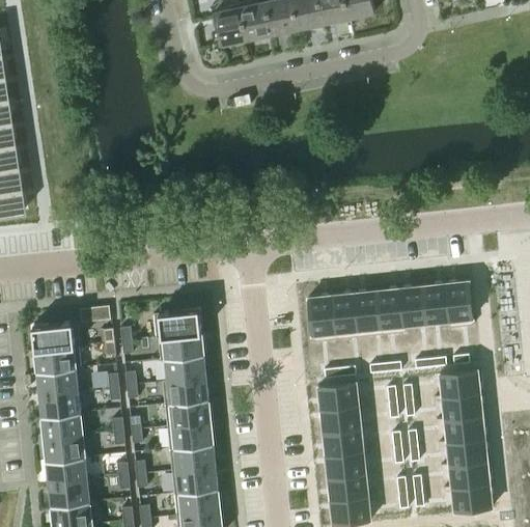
[(291,0),(284,0),(266,4),(273,36),(299,31),(291,0)]
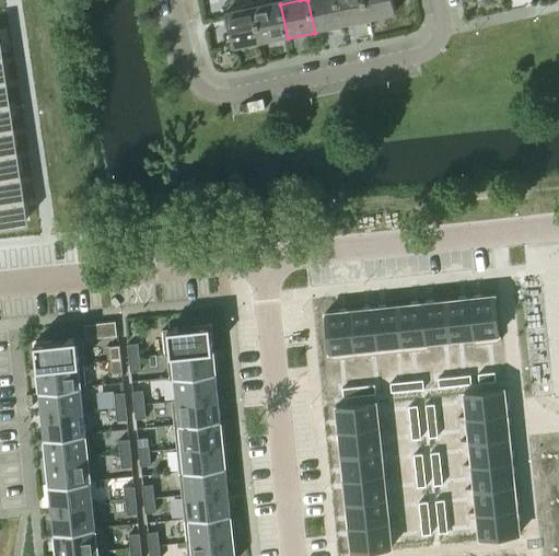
[(336,0),(307,0),(315,33),(341,27),(336,0)]
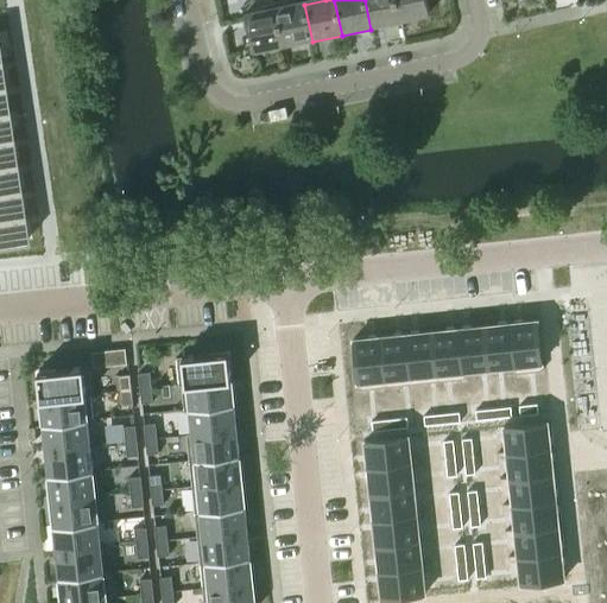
[(394,0),(365,0),(371,30),(400,23),(394,0)]
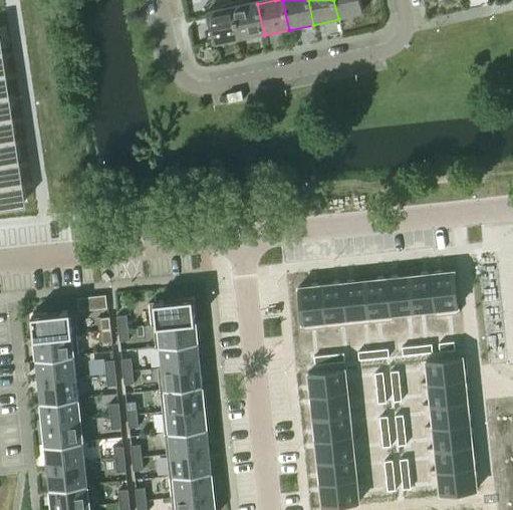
[(360,0),(333,0),(338,19),(363,14),(360,0)]
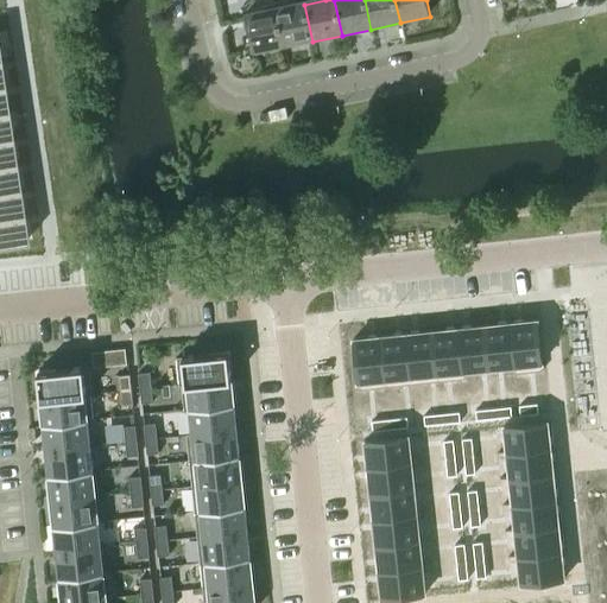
[(304,5),(276,11),(283,48),(313,42),(304,5)]
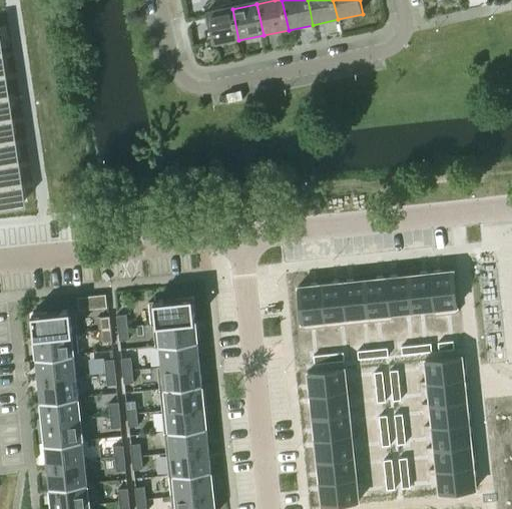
[(238,40),(232,9),(207,15),(213,46),(238,40)]
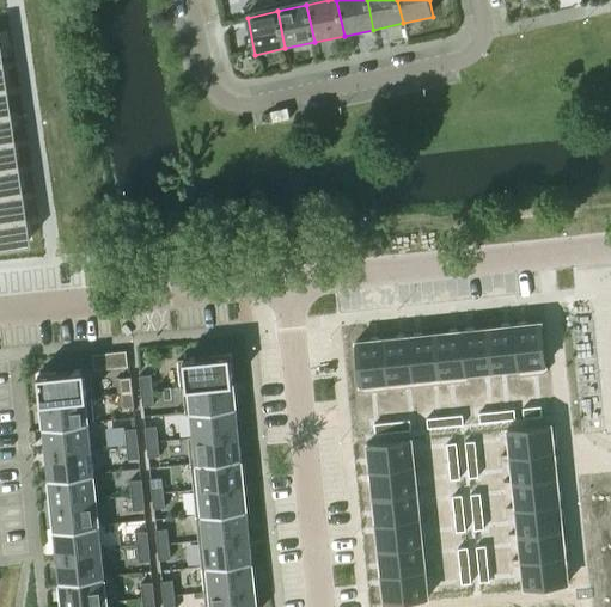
[(7,116),(0,117),(0,143),(11,142),(7,116)]
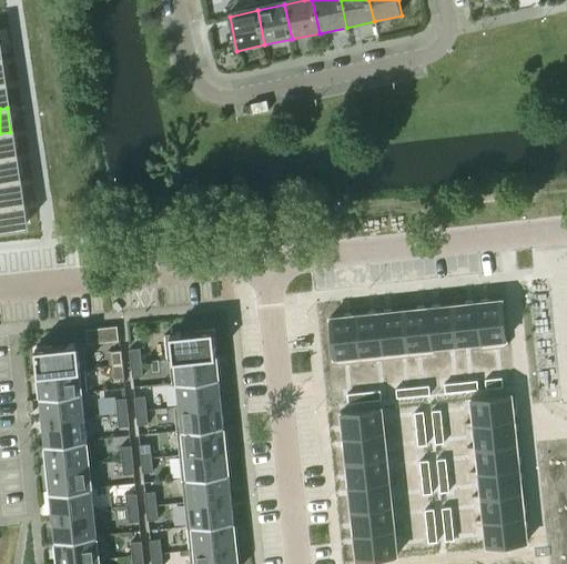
[(10,132),(0,133),(0,158),(14,157),(10,132)]
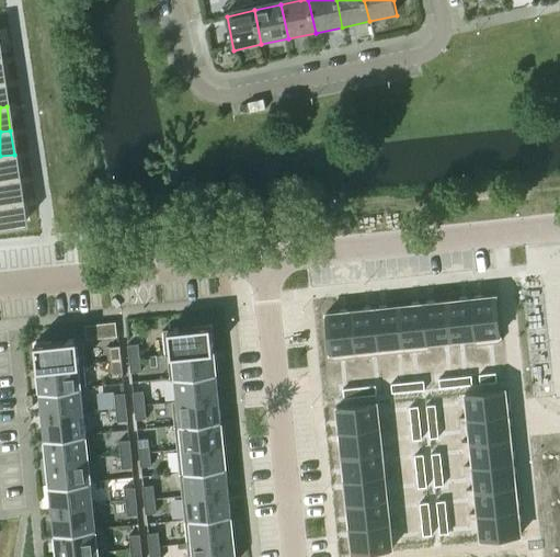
[(14,155),(0,156),(0,180),(18,178),(14,155)]
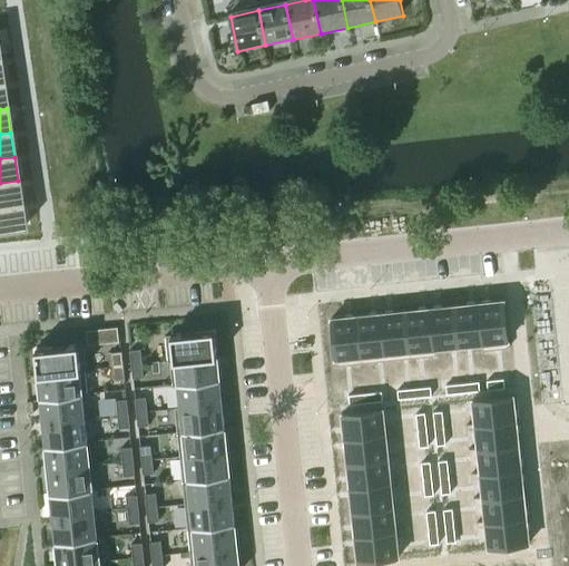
[(0,208),(21,205),(18,181),(0,183),(0,208)]
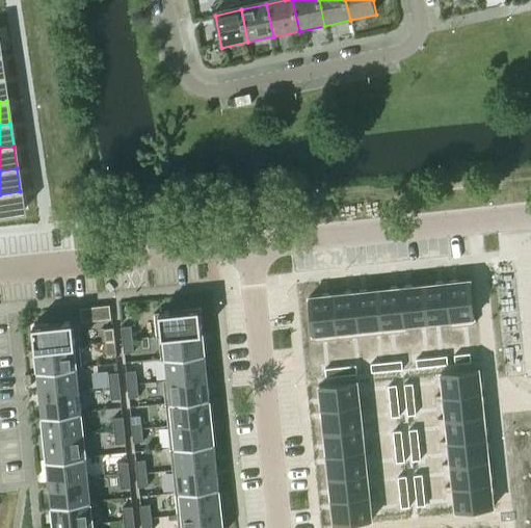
[(20,191),(0,194),(0,218),(24,215),(20,191)]
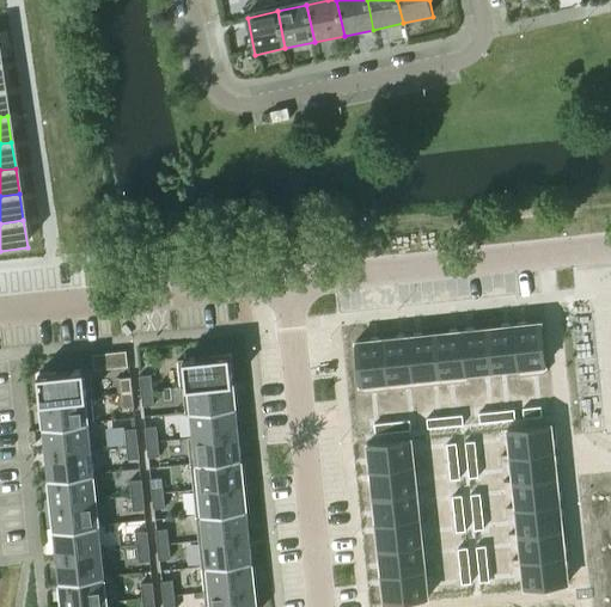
[(542,325),(514,327),(519,372),(518,372),(519,380),(547,376),(542,325)]
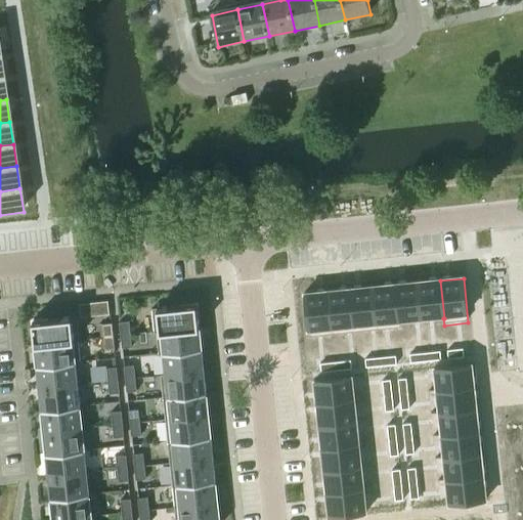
[(440,280),(418,284),(422,321),(443,318),(444,318),(440,280)]
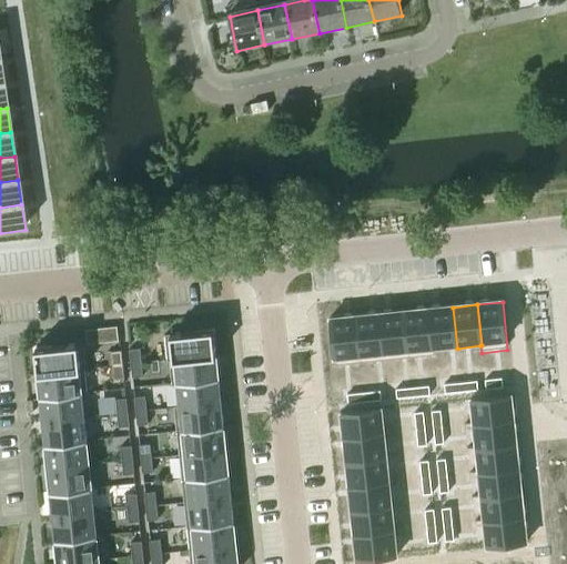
[(453,308),(428,310),(433,351),(434,351),(457,349),(453,308)]
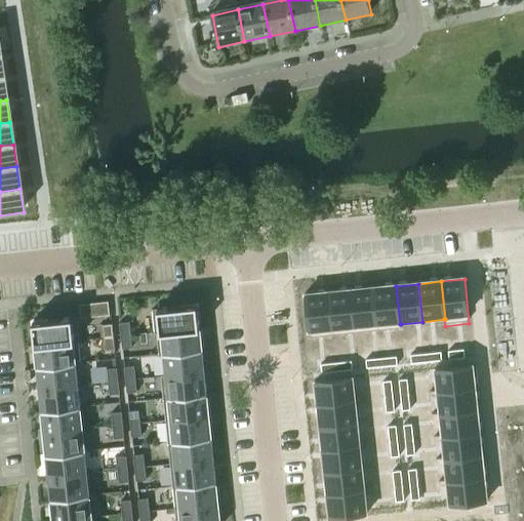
[(396,286),(373,288),(378,332),(402,330),(401,324),(400,324),(396,286)]
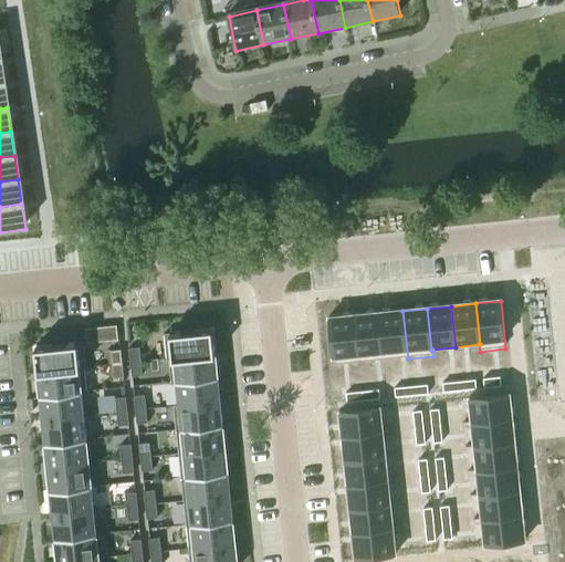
[(403,311),(378,313),(384,362),(408,358),(403,311)]
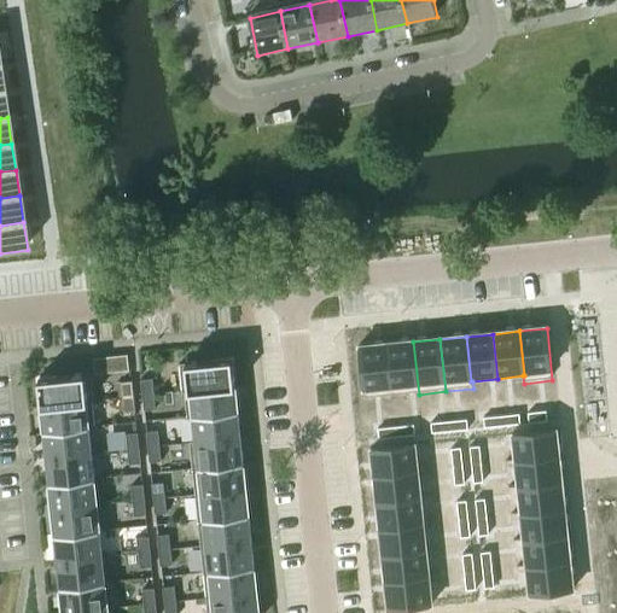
[(413,342),(388,345),(393,397),(419,395),(413,342)]
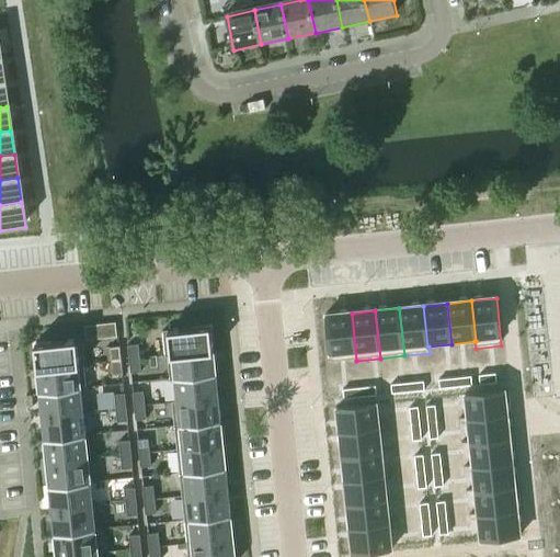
[(352,314),(327,316),(332,363),(356,361),(352,314)]
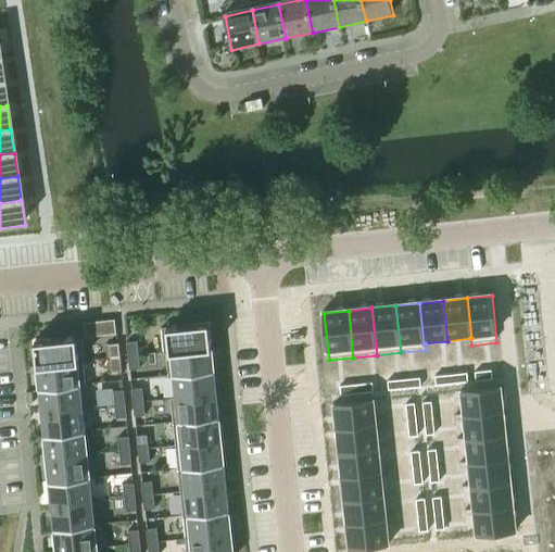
[(209,326),(162,330),(164,355),(212,350),(209,326)]
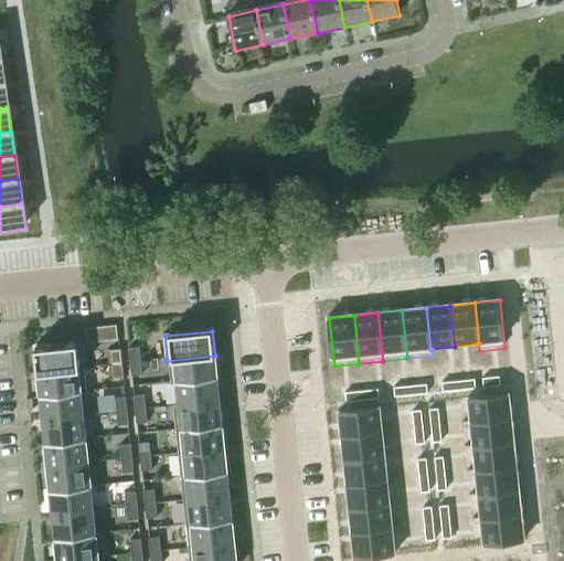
[(83,345),(35,350),(38,374),(86,370),(83,345)]
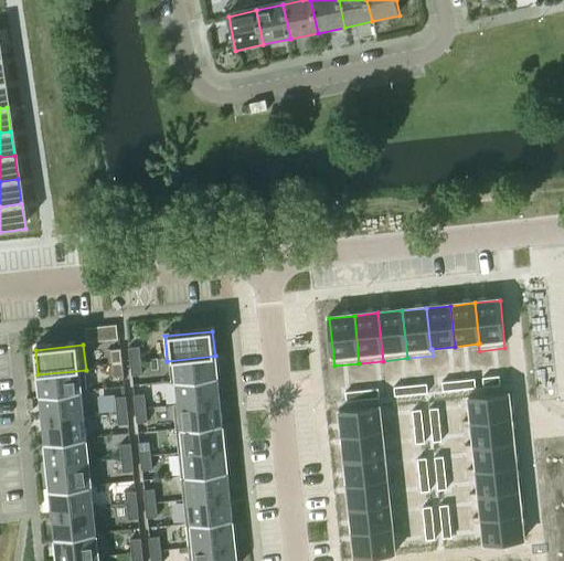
[(140,350),(129,351),(130,364),(141,363),(140,350)]
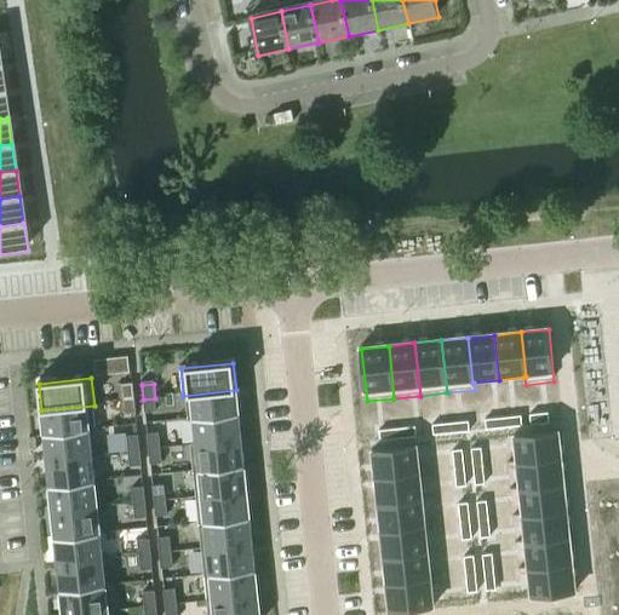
[(133,385),(121,388),(122,402),(135,401),(133,385)]
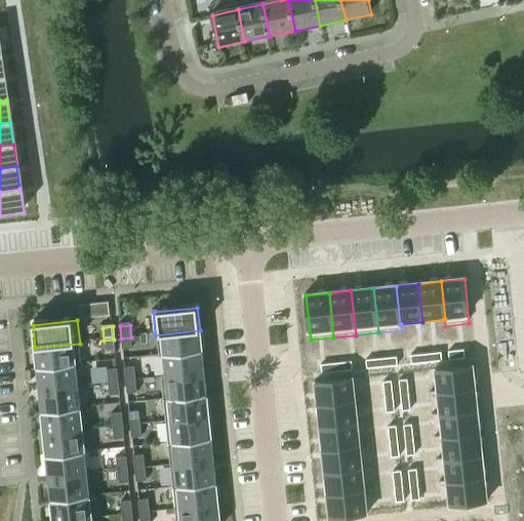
[(200,330),(155,335),(156,336),(157,336),(159,357),(202,353),(200,330)]
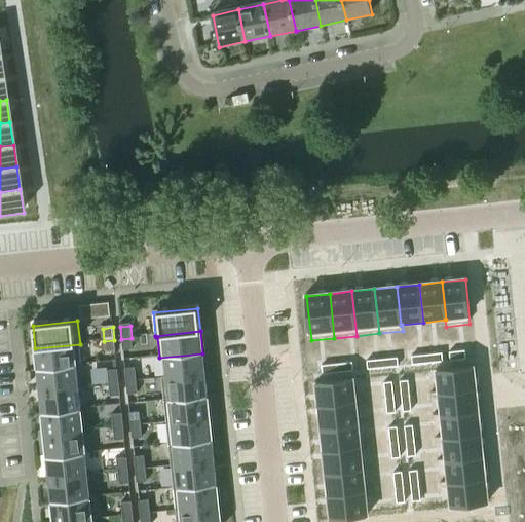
[(132,338),(121,339),(122,352),(133,351),(132,338)]
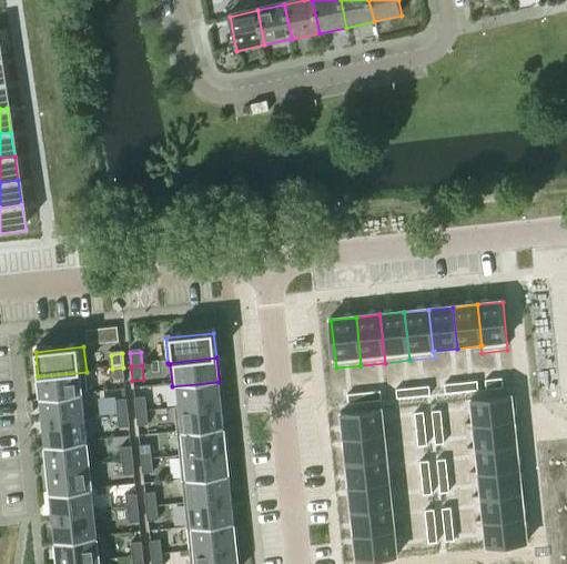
[(123,368),(112,369),(114,383),(124,382),(123,368)]
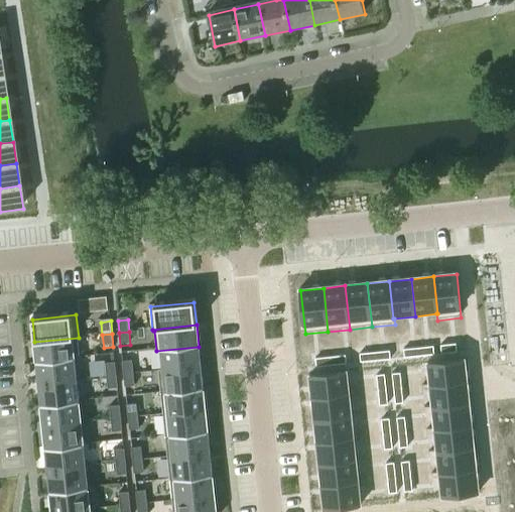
[(79,338),(34,342),(37,364),(79,359),(77,339),(79,339),(79,338)]
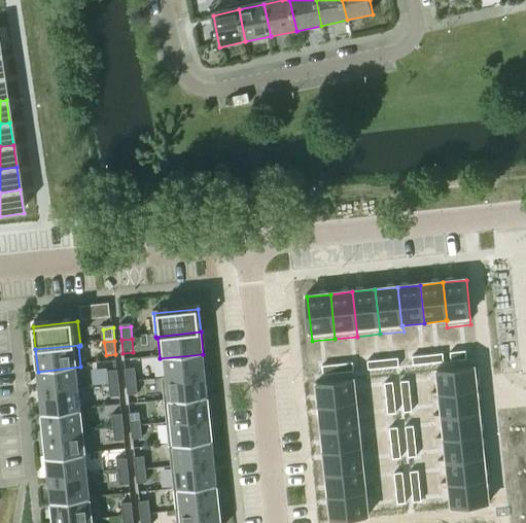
[(466,353),(450,355),(451,363),(466,361),(466,353)]
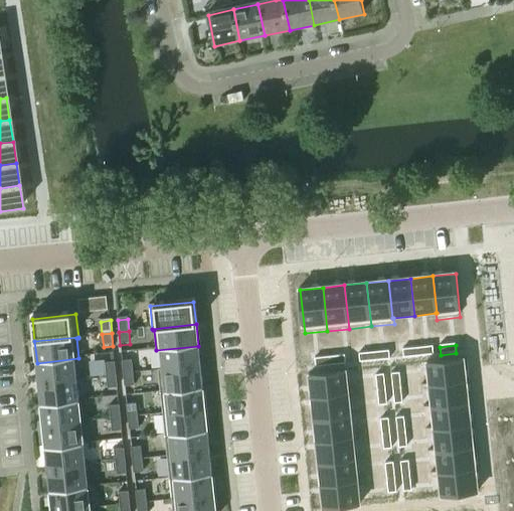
[(198,346),(156,350),(156,351),(161,351),(163,370),(158,371),(159,372),(200,367),(198,346)]
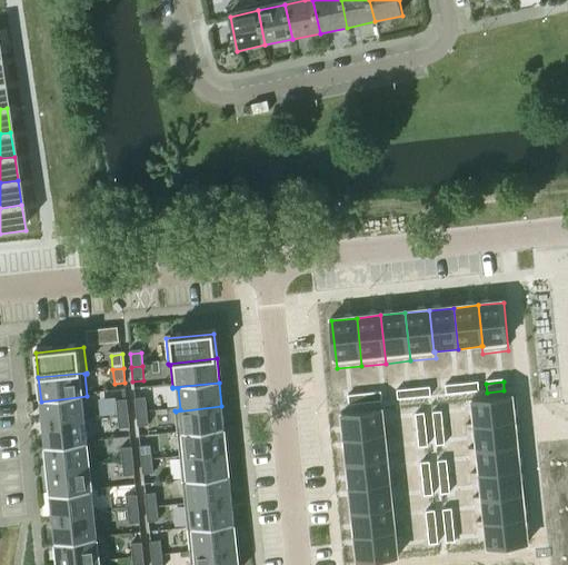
[(478,385),(461,386),(462,395),(479,394),(478,385)]
